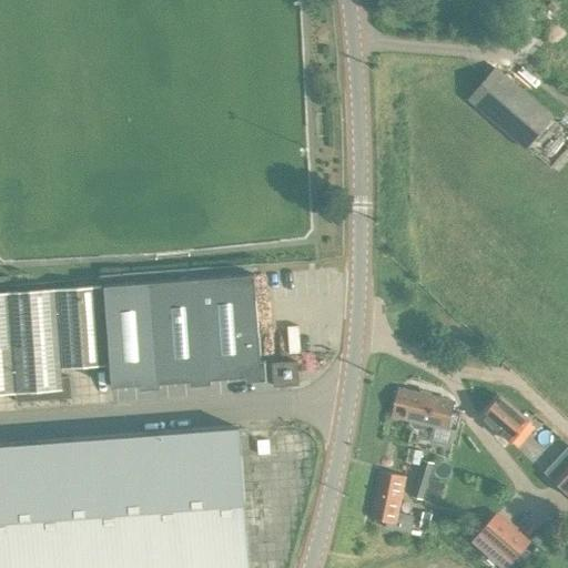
[(468,99),(526,148),(551,118),(495,68),(468,99)]
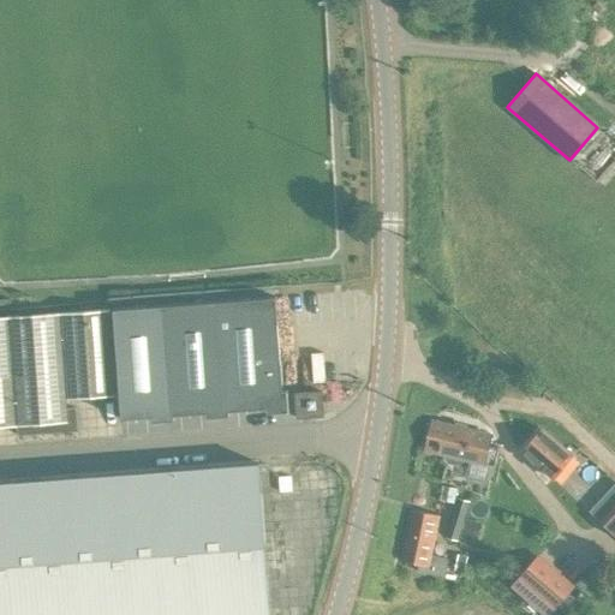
[(162,304),(172,419),(173,419),(172,415),(206,412),(206,417),(227,416),(227,411),(266,407),(266,412),(287,411),(286,389),(281,389),(274,296),(162,304)]
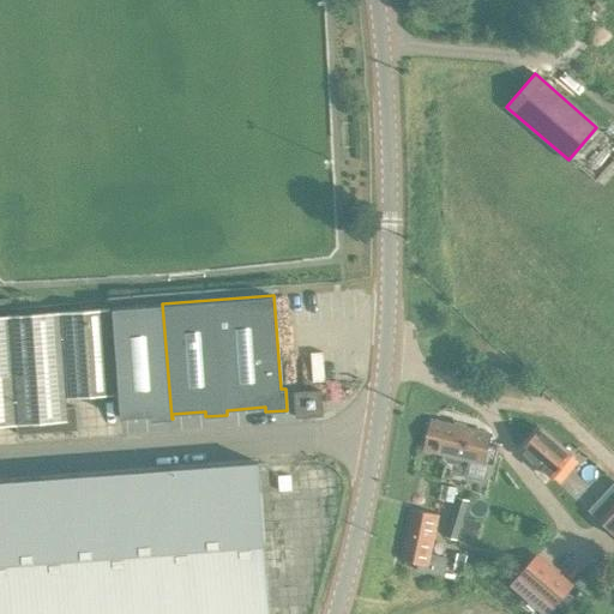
[(150,420),(172,419),(162,304),(112,308),(119,417),(150,416),(150,420)]
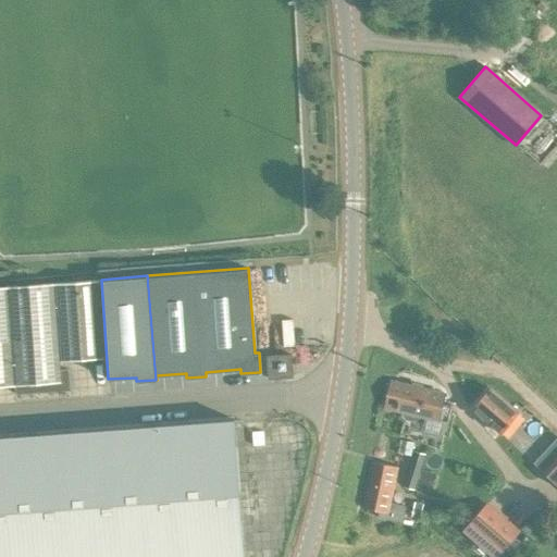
[(104,358),(98,280),(0,286),(0,386),(14,385),(15,394),(70,390),(67,369),(59,370),(58,361),(104,358)]
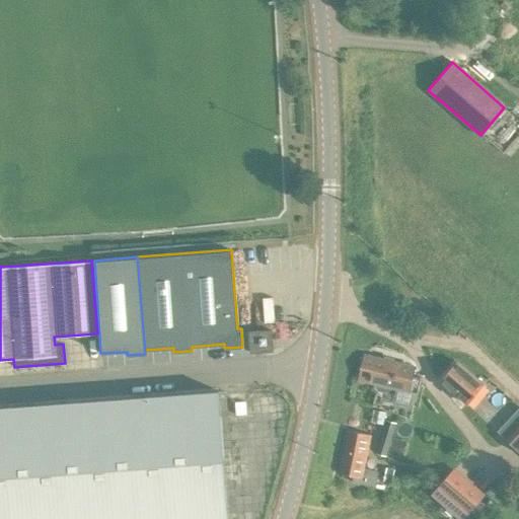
[(250,353),(273,351),(272,329),(248,331),(250,353)]
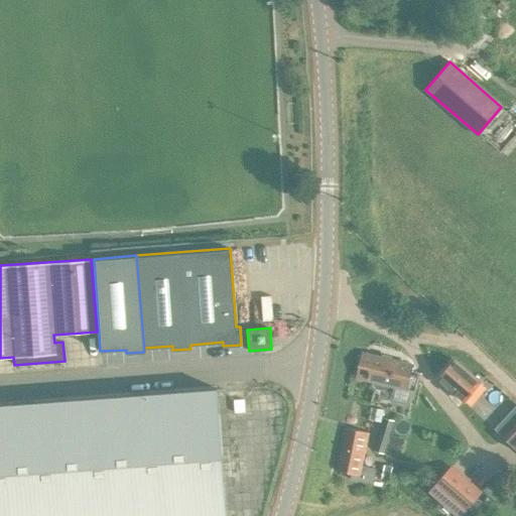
[(362,353),(356,377),(372,381),(375,387),(384,389),(389,385),(406,389),(414,390),(417,376),(409,374),(411,365),(362,353)]
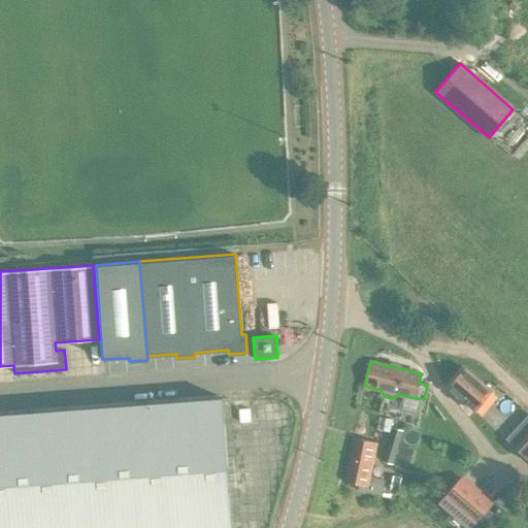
[(465,368),(448,389),(474,410),(492,390),(465,368)]
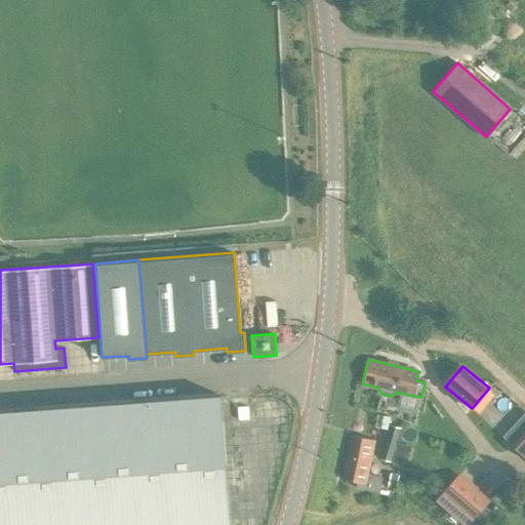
[(0,524),(232,524),(223,395),(0,411),(0,524)]
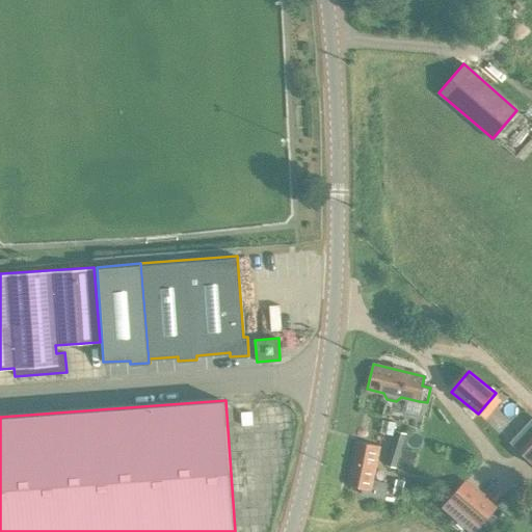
[(384,464),(396,468),(406,433),(395,430),(384,464)]
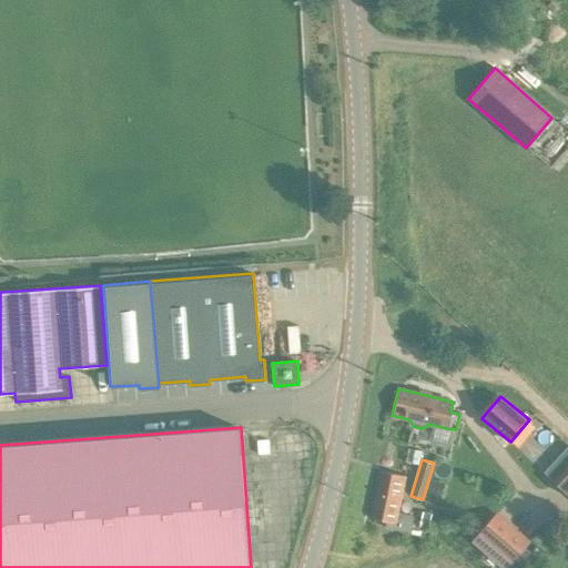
[(567,463),(554,478),(567,492),(567,463)]
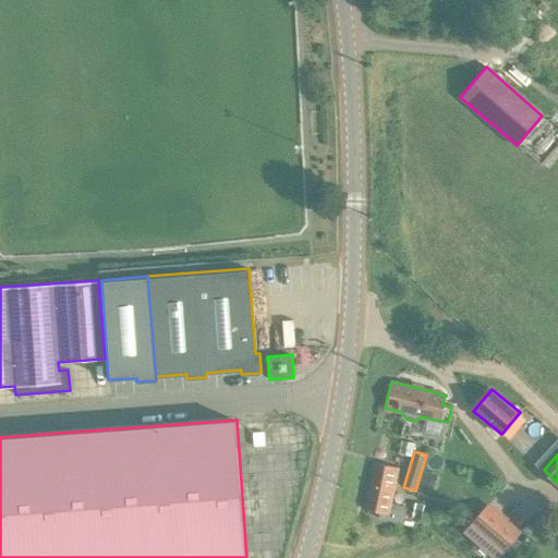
[(397,466),(372,461),(362,508),(380,511),(378,518),(386,520),(386,518),(401,522),(404,507),(389,504),(397,466)]
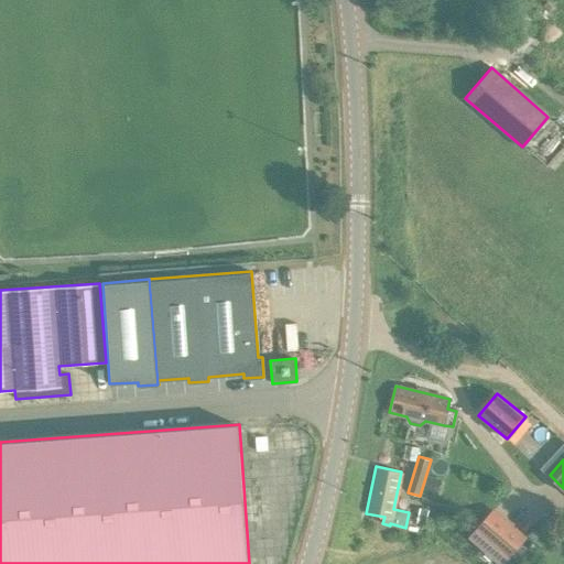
[(492,510),(470,537),(502,563),(525,538),(492,510)]
